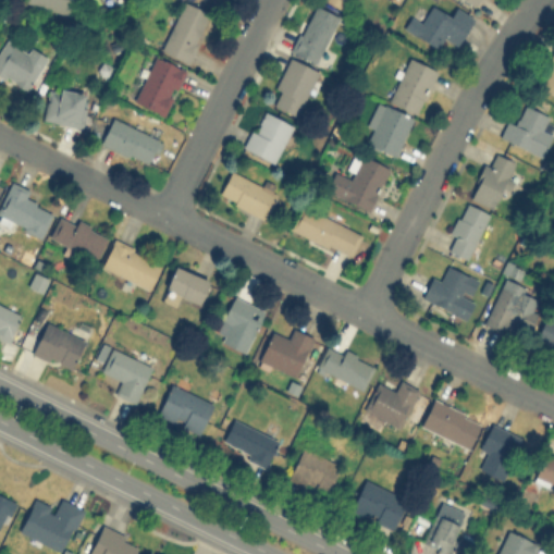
[(75,0),(24,0),(24,4),(72,16),(75,0)]
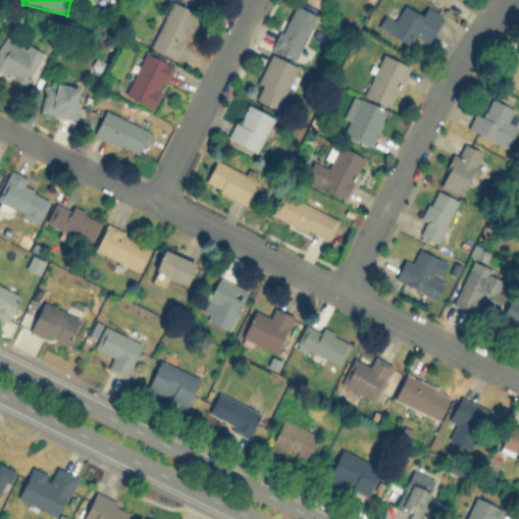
[(303,0),(323,11),(329,0),(303,0)]
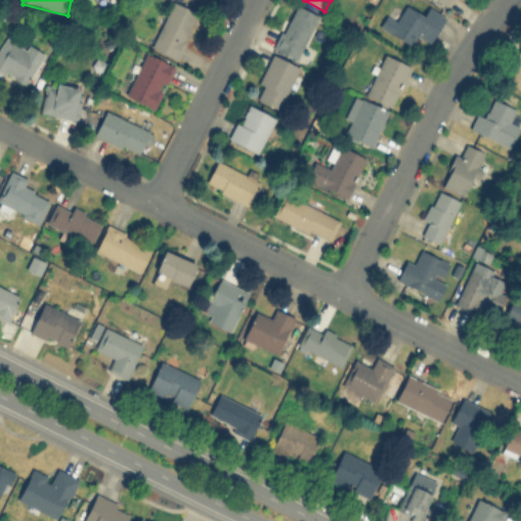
[(436,0),(448,9),(454,0),(436,0)]
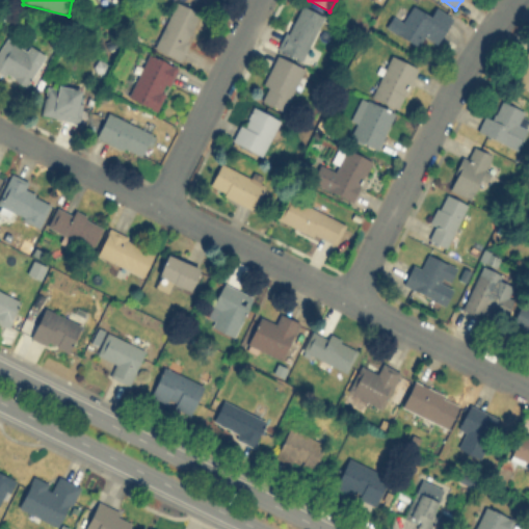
[(202,14),(176,3),(156,51),(183,61),(202,14)]
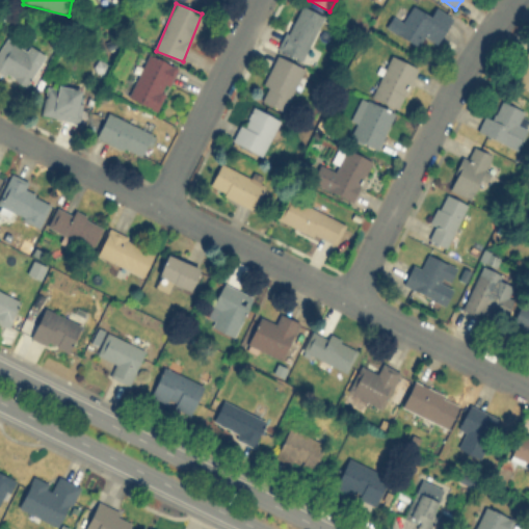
[(325,19),(302,6),(279,50),(302,62),(325,19)]
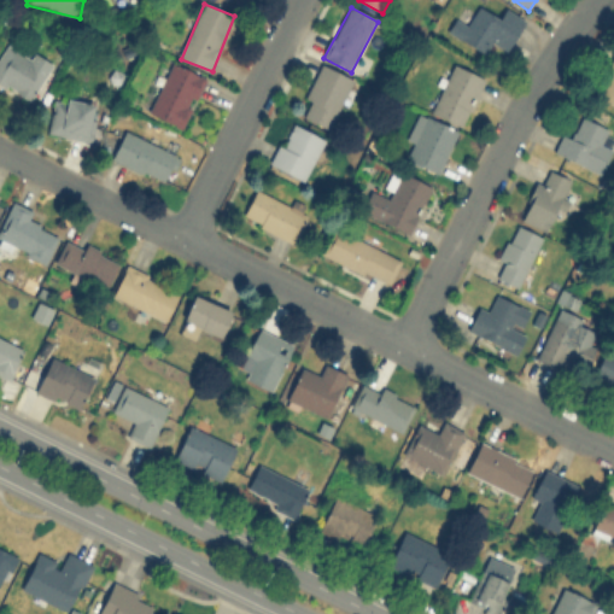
[(450,34),(489,57),(495,46),(508,53),(526,22),(507,11),(502,21),(479,9),(468,28),(457,21),(450,34)]
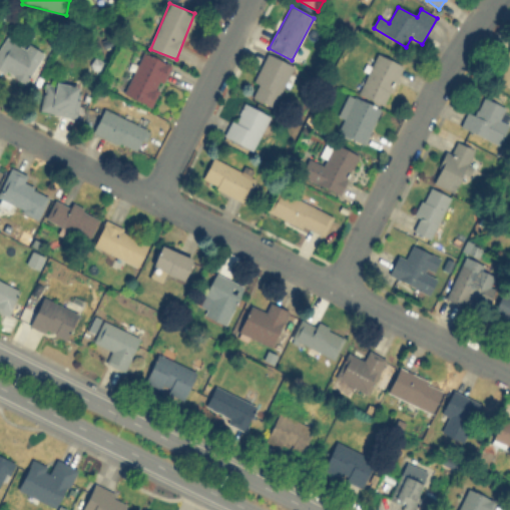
[(124,96),(154,108),(172,65),(143,53),(124,96)]
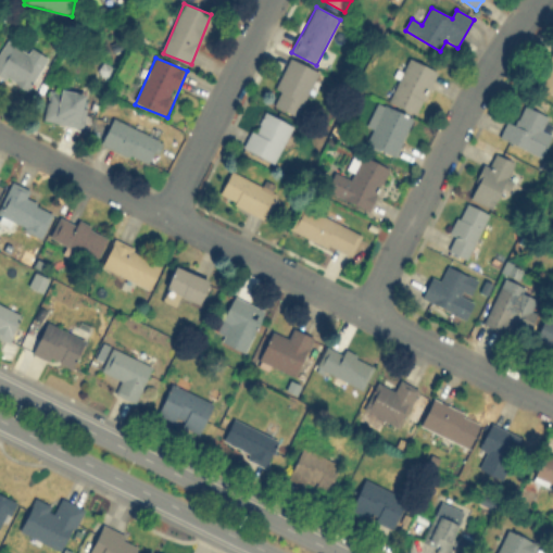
[(542,89),(552,95),(552,58),(544,72),(550,75),(542,89)]
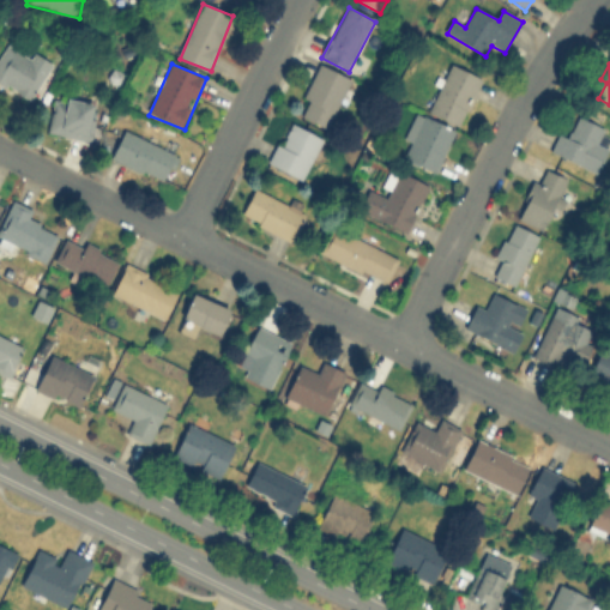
[(482,79),(451,65),(430,113),(461,127),(482,79)]
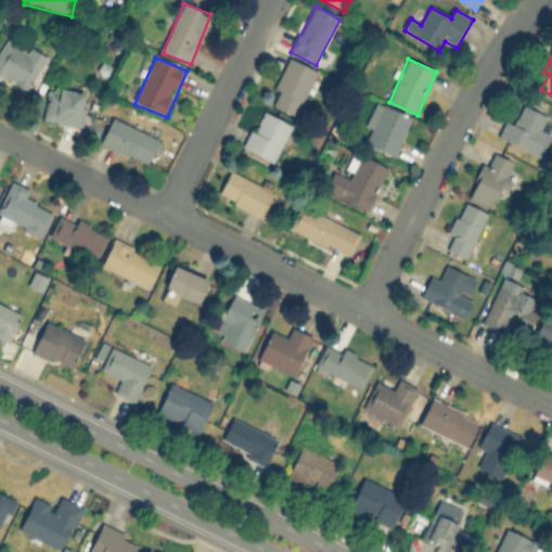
[(270,105),(298,117),(318,72),(291,60),(270,105)]
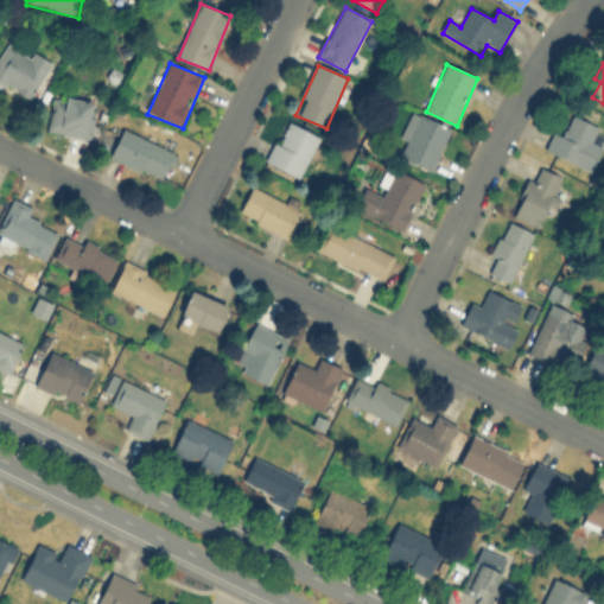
[(90,142),(99,106),(57,95),(49,132),(90,142)]
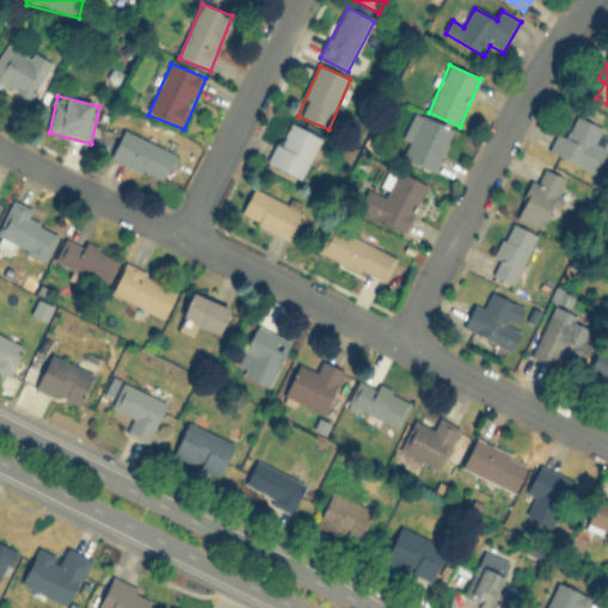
[(455,130),(419,115),(399,158),(435,174),(455,130)]
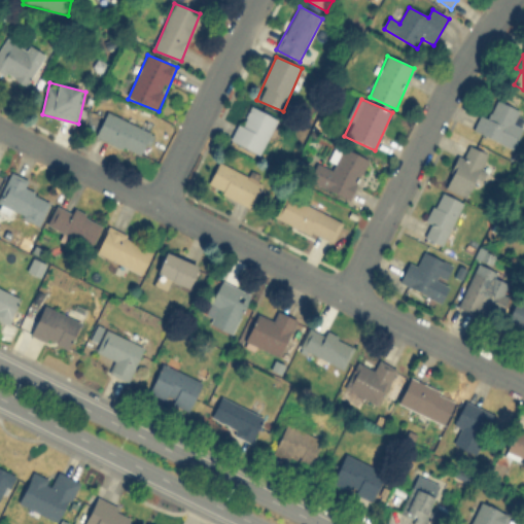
[(514,149),(523,126),(523,113),(497,103),(491,118),(482,115),(475,133),(514,149)]
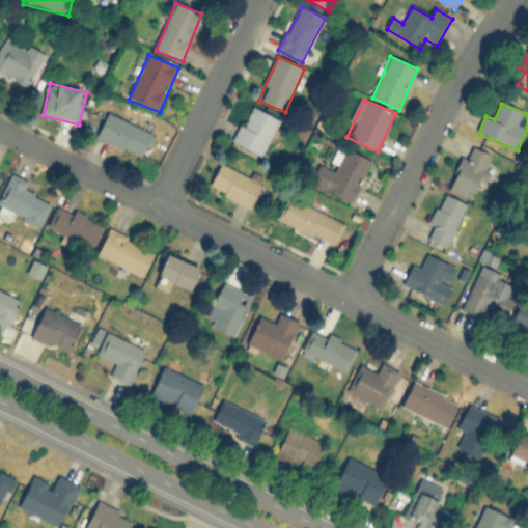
[(233,144),(265,158),(281,120),(250,107),(233,144)]
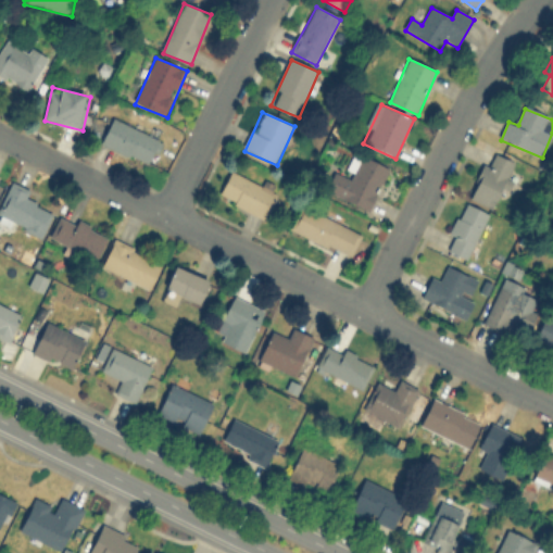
[(102,146),(153,167),(164,141),(113,120),(102,146)]
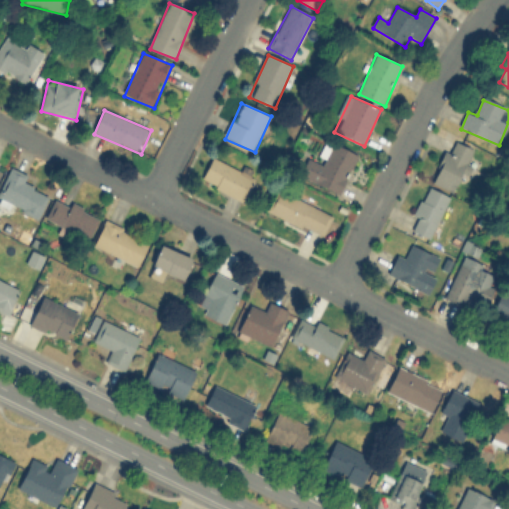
[(433,184),(456,193),(474,150),(452,141),(433,184)]
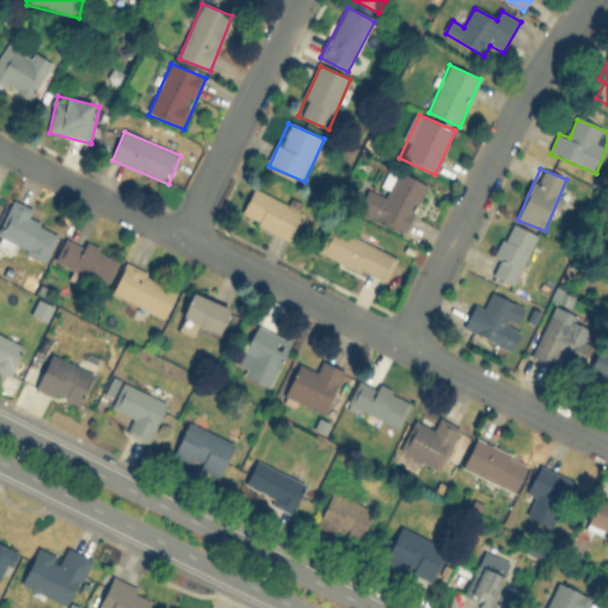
[(360,213),(407,234),(429,185),(394,170),(384,196),(370,189),(360,213)]
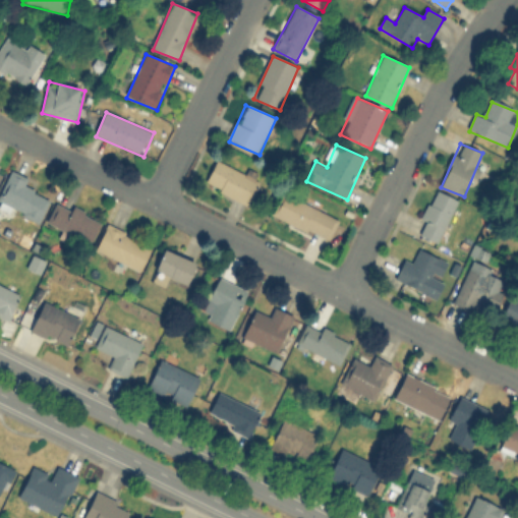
[(245,176),(218,161),(206,185),(248,208),(265,177),(248,169),(245,176)]
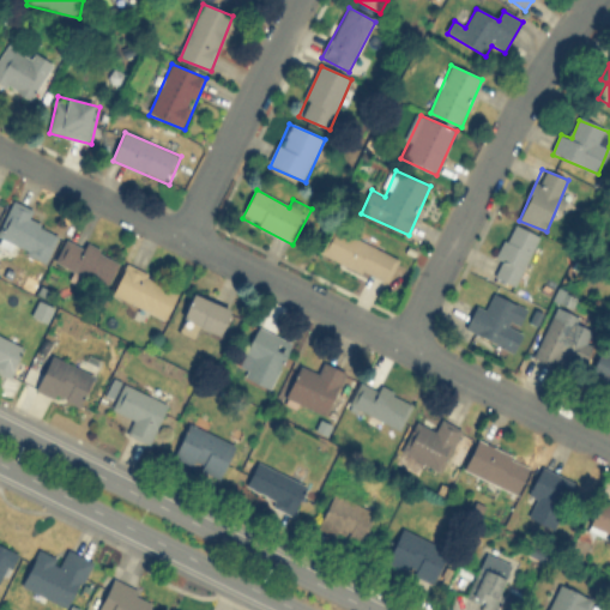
[(0,235),(0,245),(48,266),(61,237),(30,223),(35,211),(14,203),(0,235)]
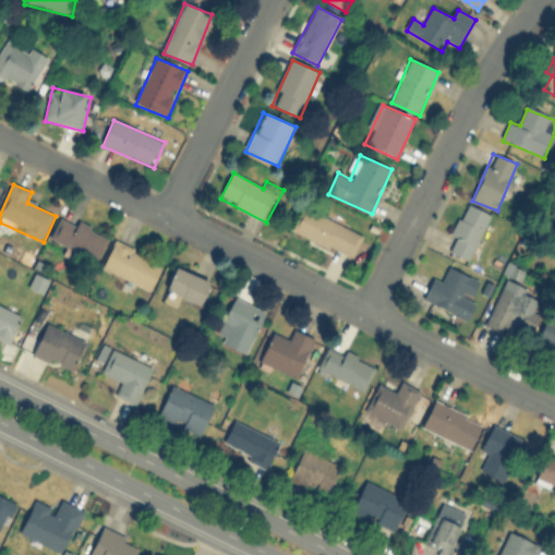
[(471,262),(491,215),(467,205),(447,251),(471,262)]
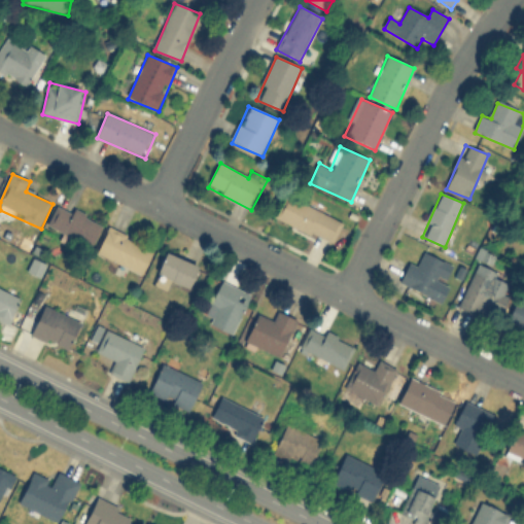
[(344,221),(286,200),(278,222),(335,244),(344,221)]
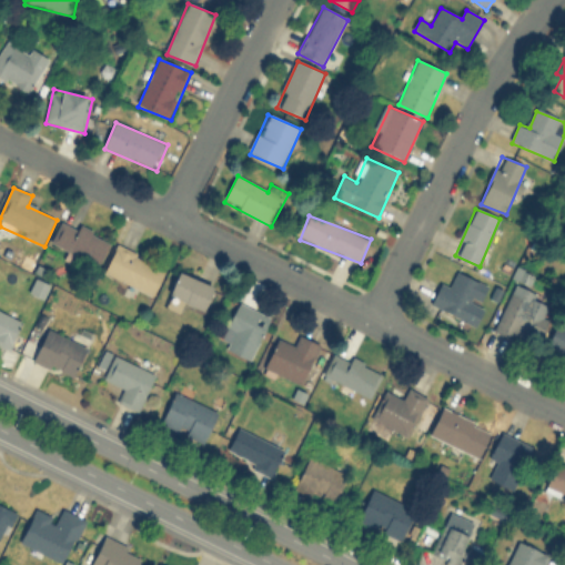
[(111,239),(61,222),(53,248),(103,264),(111,239)]
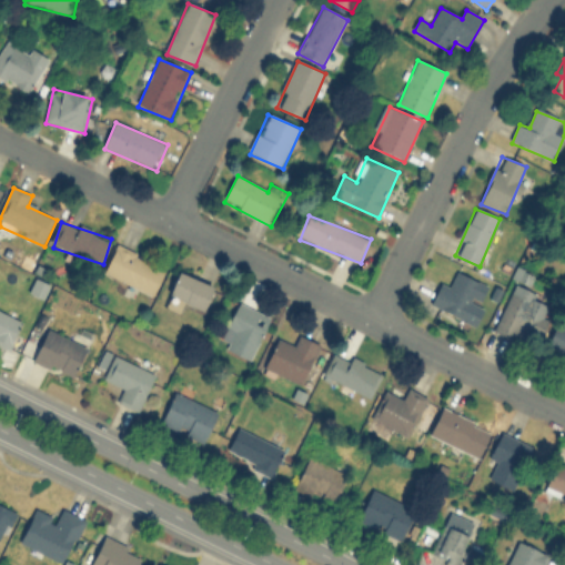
[(153,298),(168,270),(119,246),(106,274),(153,298)]
